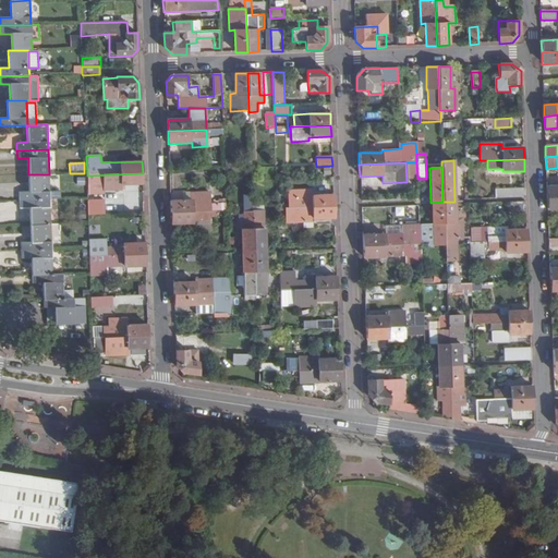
[(143,173),(87,176),(88,194),(107,193),(107,185),(122,185),(143,184),(143,173)]
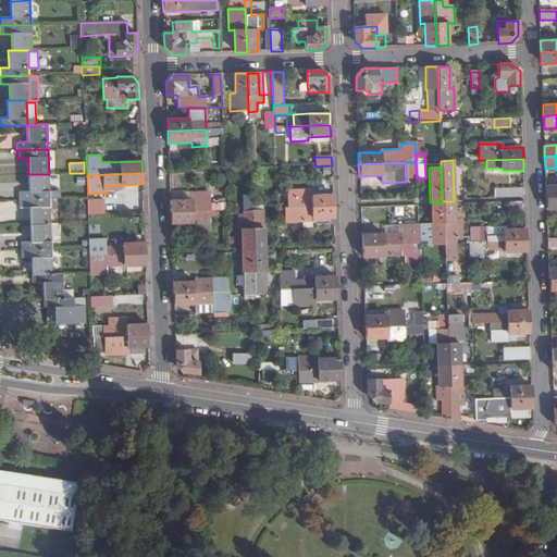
[(19,192),(19,201),(49,200),(49,174),(28,174),(29,192),(19,192)]
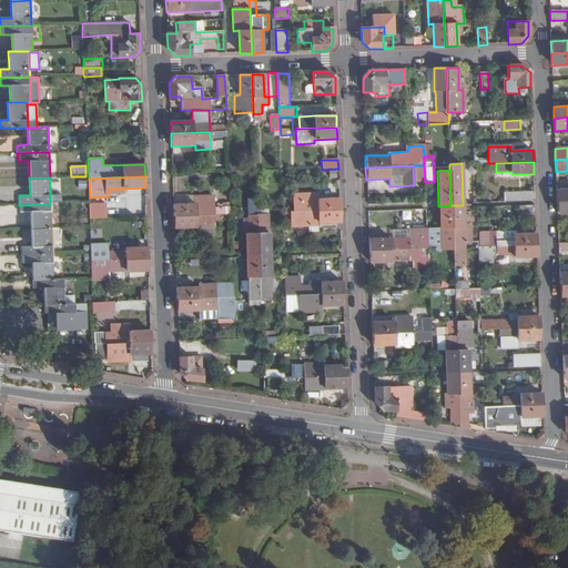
[(557,201),(567,200),(567,189),(556,190),(557,201)]
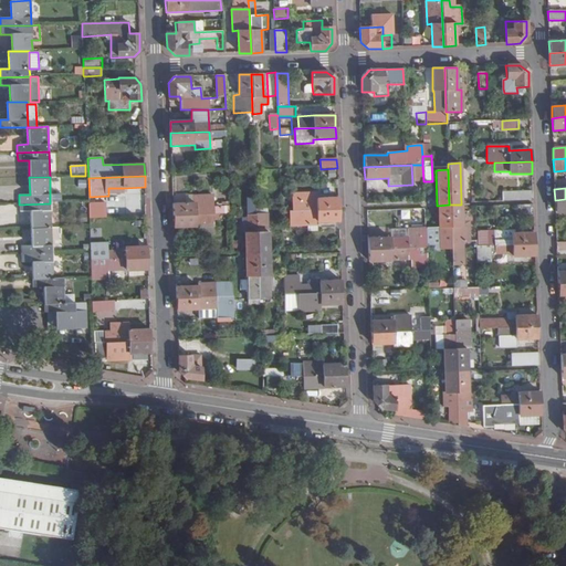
[(504,200),(515,200),(533,199),(533,191),(504,192),(504,200)]
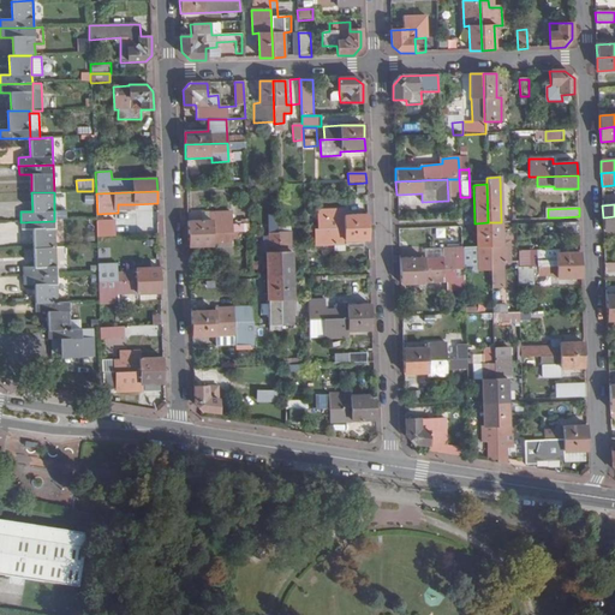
[(239,233),(249,233),(249,225),(232,226),(232,213),(208,214),(208,221),(202,221),(187,222),(187,236),(239,233)]
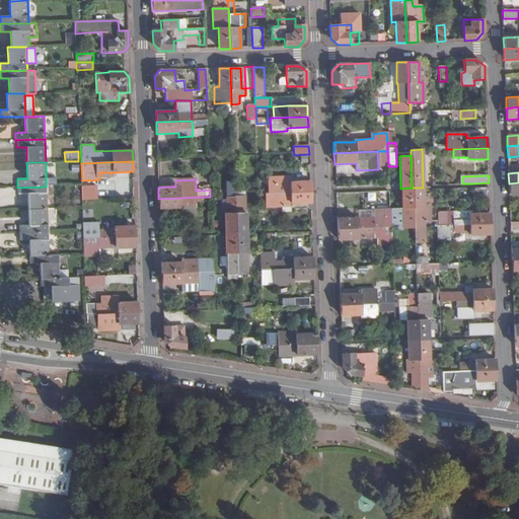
[(274,184),(274,194),(310,192),(309,181),(290,182),(290,184),(274,184)]
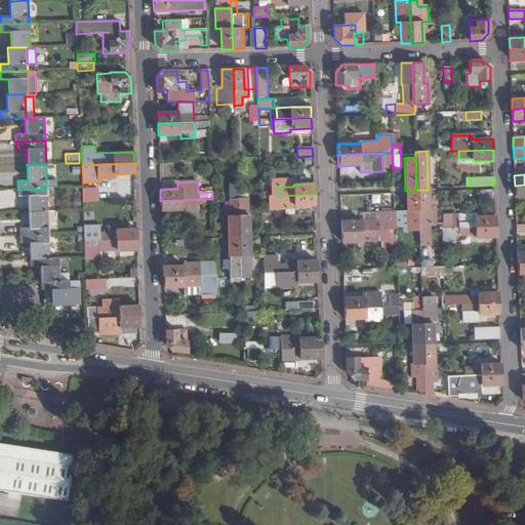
[(524,197),(524,185),(515,186),(515,198),(524,197)]
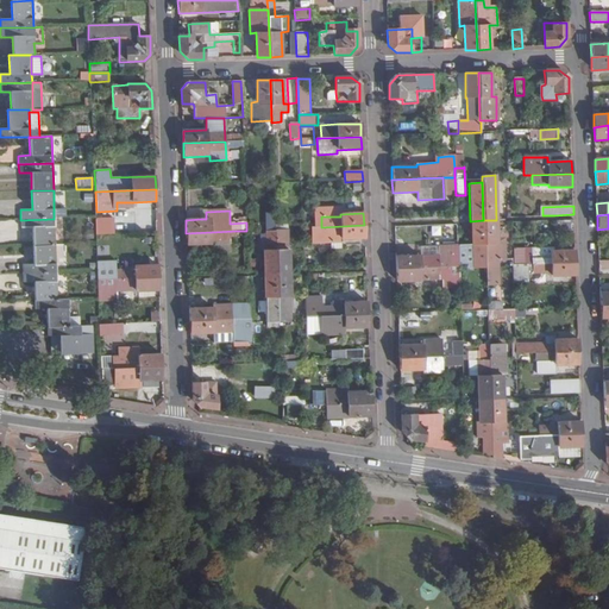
[(95,217),(95,234),(114,234),(114,217),(95,217)]
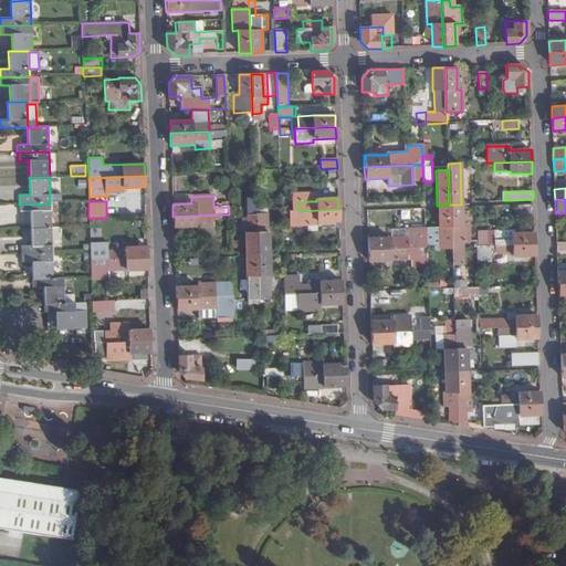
[(30,211),(30,229),(51,228),(50,203),(19,205),(19,211),(30,211)]
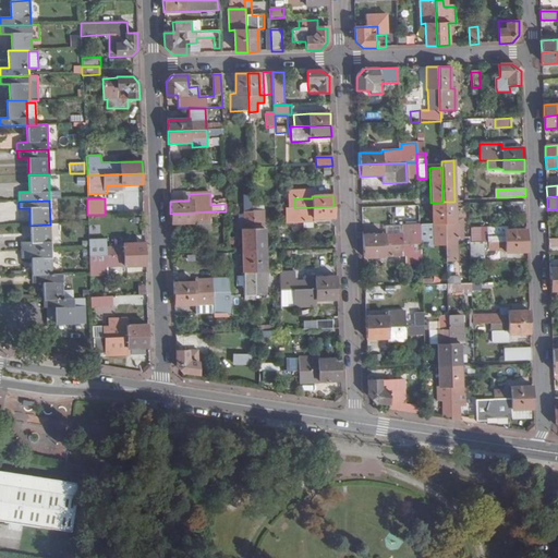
[(443,202),(431,203),(432,223),(444,222),(443,202)]
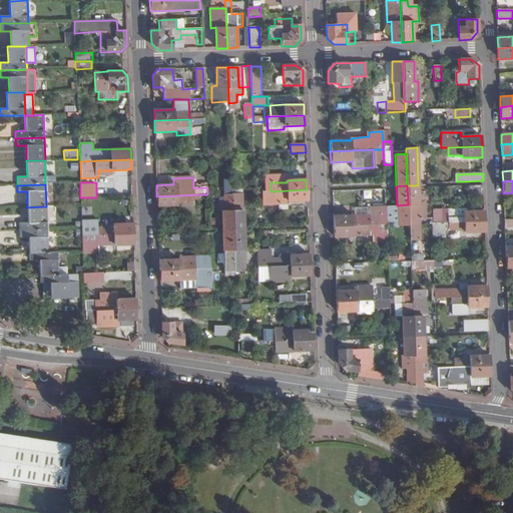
[(407,185),(408,204),(409,240),(420,239),(419,219),(426,219),(425,200),(419,201),(418,185),(407,185)]
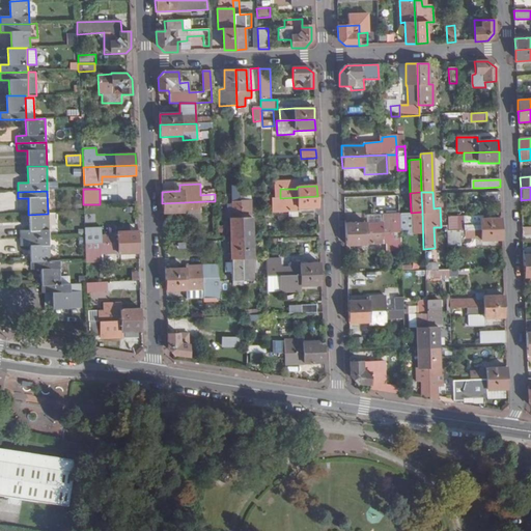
[(500,202),(500,192),(483,192),(484,203),(500,202)]
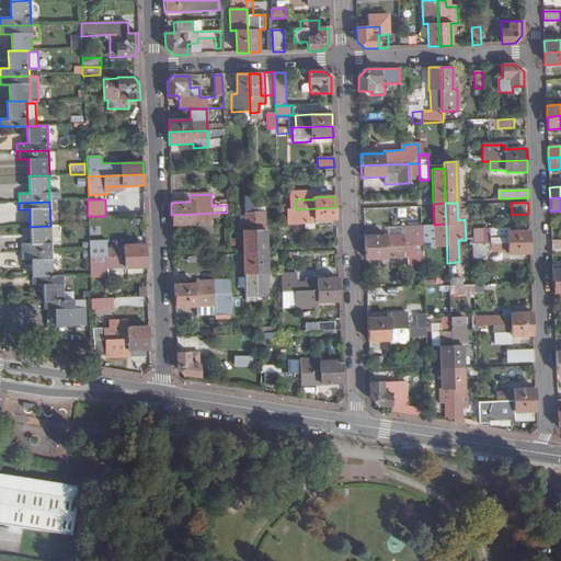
[(296,209),(287,209),(286,209),(287,225),(313,224),(313,220),(335,219),(335,207),(296,209)]
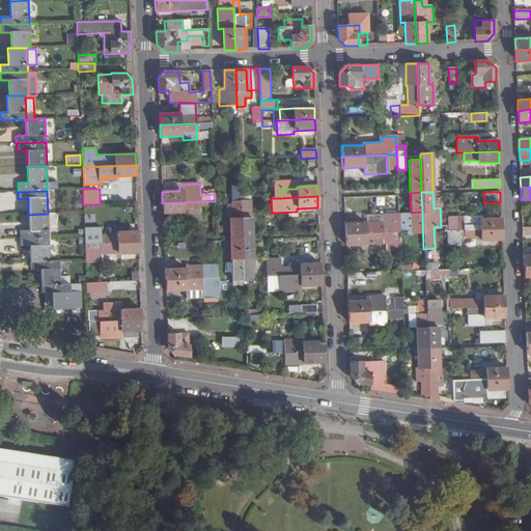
[(162,203),(163,214),(185,213),(185,210),(200,210),(200,206),(206,206),(206,201),(162,203)]
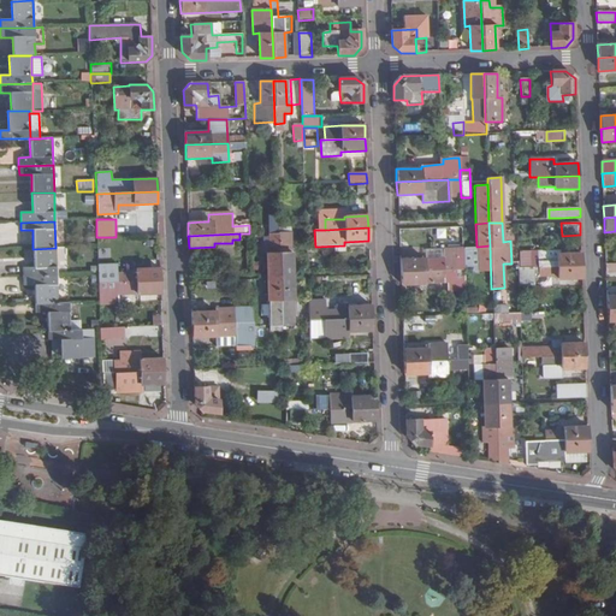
[(278,235),(280,277),(294,276),(292,253),(291,253),(290,234),(278,235)]
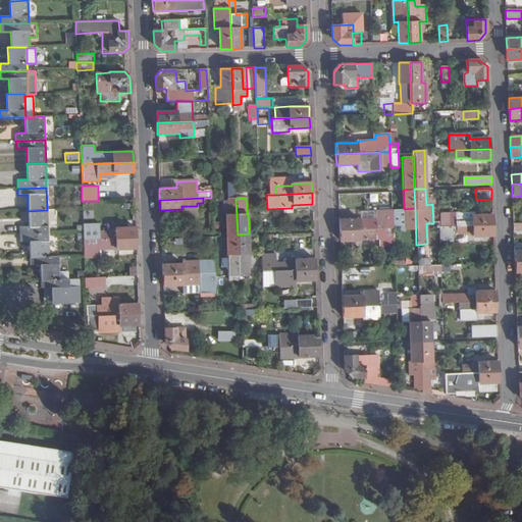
[(226,215),(226,235),(238,235),(236,199),(229,199),(226,199),(227,202),(222,202),(223,215),(226,215)]
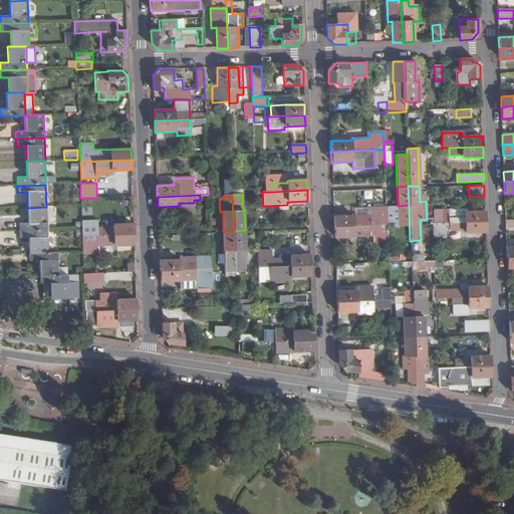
[(18,223),(19,231),(47,230),(46,207),(27,208),(28,223),(18,223)]
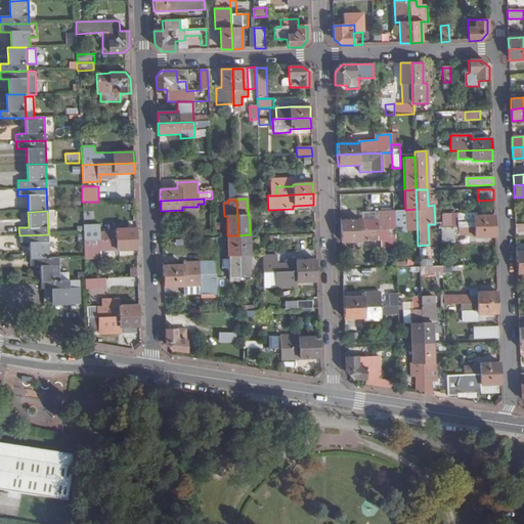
[(402,211),(393,212),(394,229),(394,235),(403,234),(402,211)]
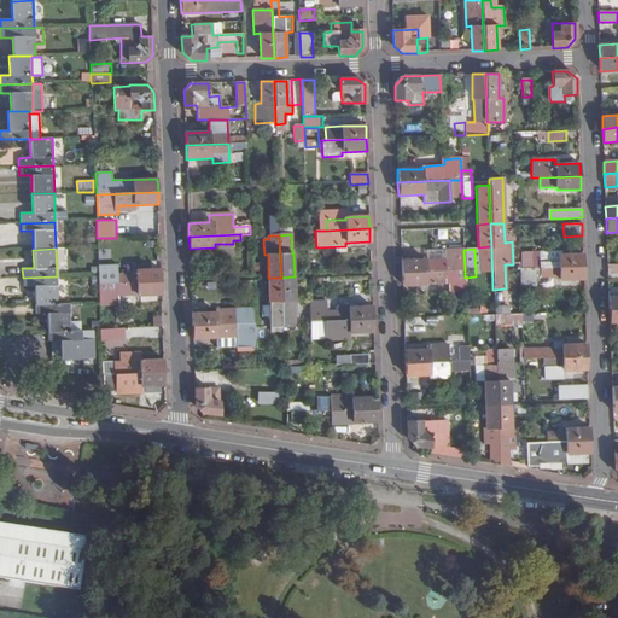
[(426,260),(401,260),(401,273),(465,270),(464,250),(445,250),(445,258),(426,260)]
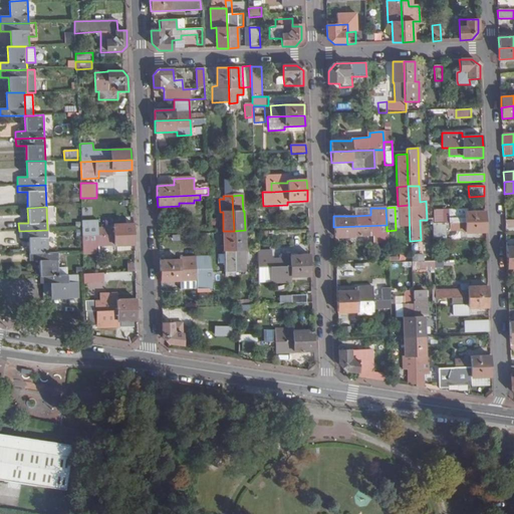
[(442,223),(444,223),(449,223),(485,222),(485,211),(464,212),(464,210),(441,211),(442,223)]
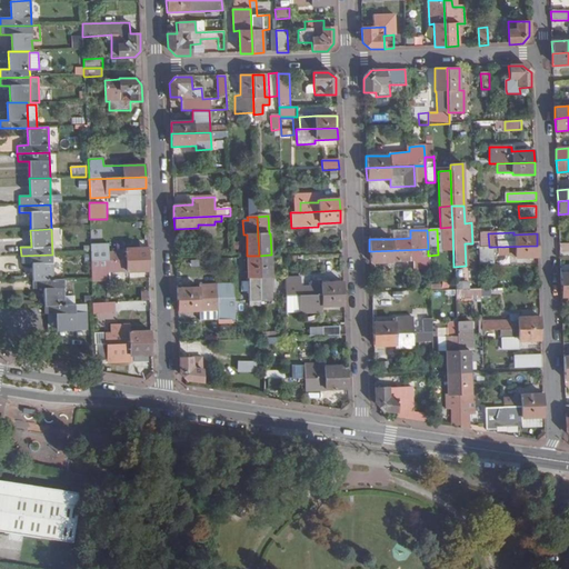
[(478,233),(478,248),(489,247),(488,233),(478,233)]
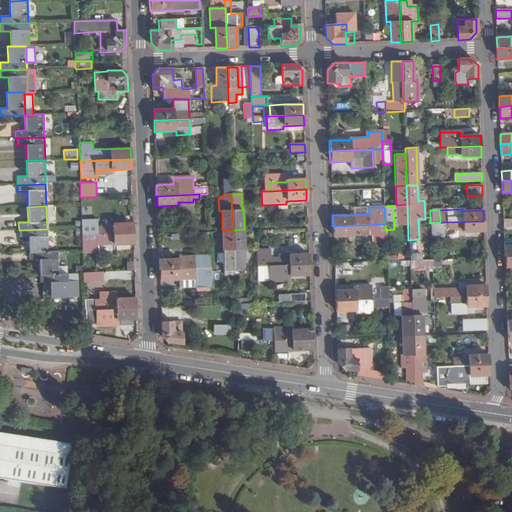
[(133,234),(133,223),(112,224),(112,226),(107,227),(106,221),(106,220),(87,221),(88,235),(133,234)]
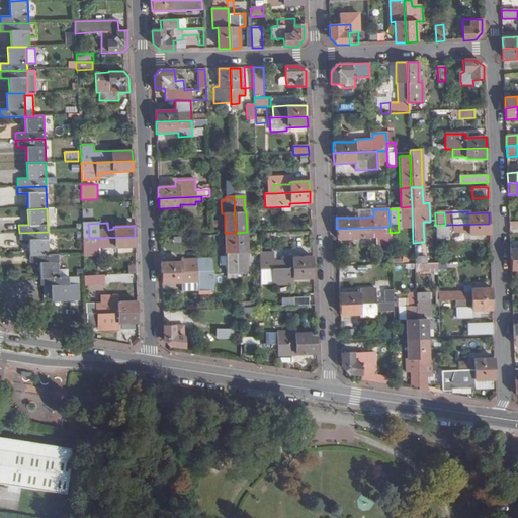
[(490,235),(489,224),(452,225),(453,233),(467,232),(468,236),(490,235)]
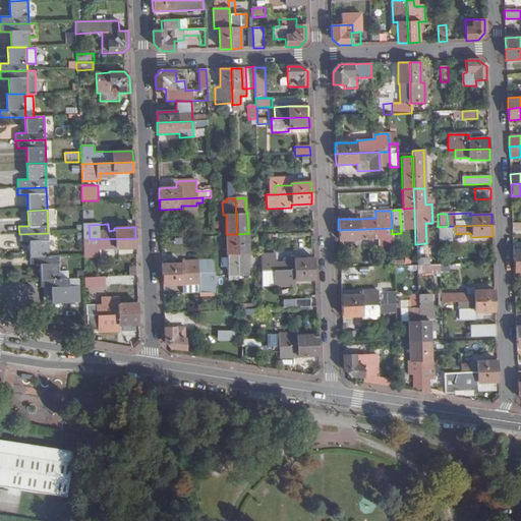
[(438,227),(439,239),(451,238),(450,226),(448,226),(438,227)]
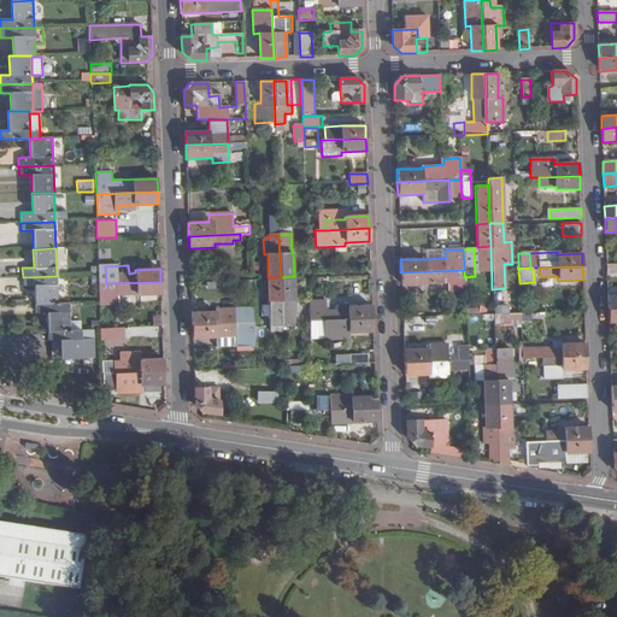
[(464,270),(400,272),(401,285),(427,285),(446,283),(446,292),(465,292),(464,277),(464,270)]
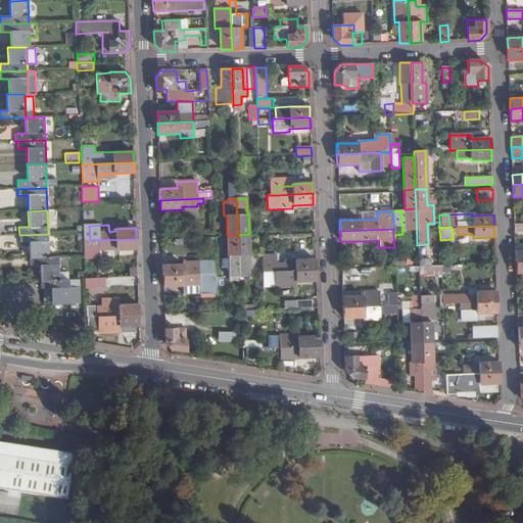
[(83,233),(76,233),(76,252),(84,251),(83,240),(83,233)]
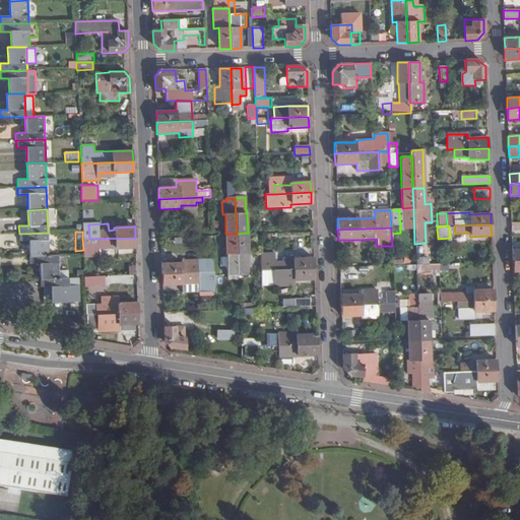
[(29,241),(29,256),(49,256),(48,233),(19,234),(19,241),(29,241)]
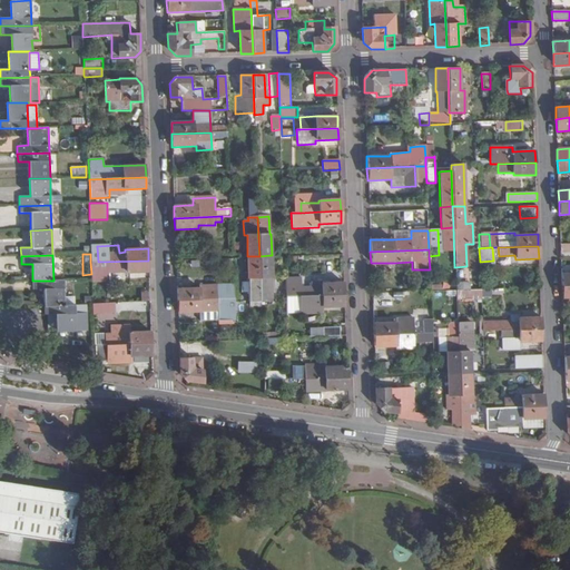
[(272,255),(259,256),(261,296),(269,296),(269,294),(275,294),(274,282),(272,282),(272,255)]
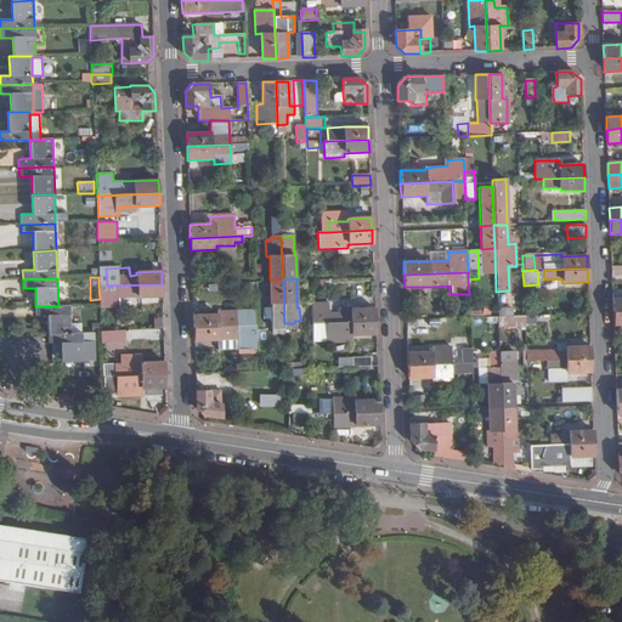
[(283,280),(270,280),(271,304),(272,331),(284,331),(284,323),(283,280)]
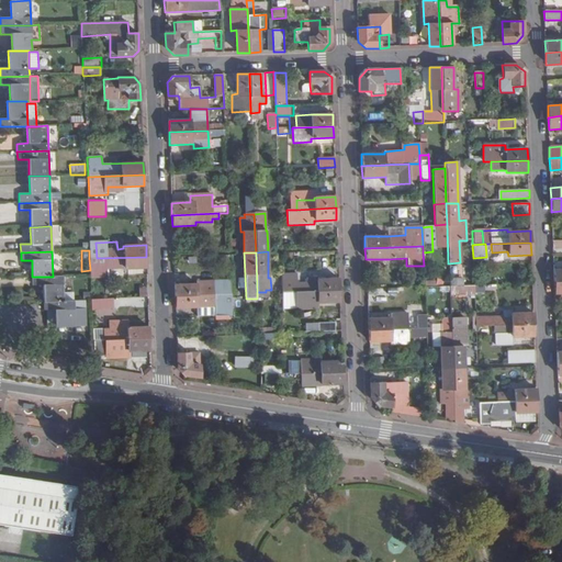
[(97,258),(89,258),(90,270),(90,274),(90,278),(108,277),(108,269),(146,267),(146,257),(97,258)]
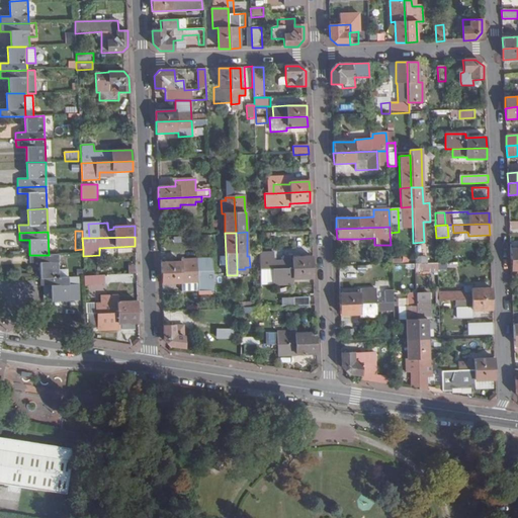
[(273,253),(259,254),(260,270),(313,267),(312,257),(291,258),(291,256),(282,256),(282,261),(273,261),(273,253)]
